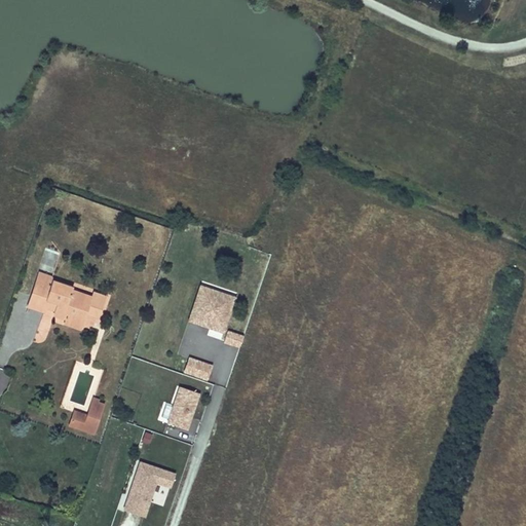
[(40,270),(37,277),(52,283),(53,278),(54,275),(40,270)]
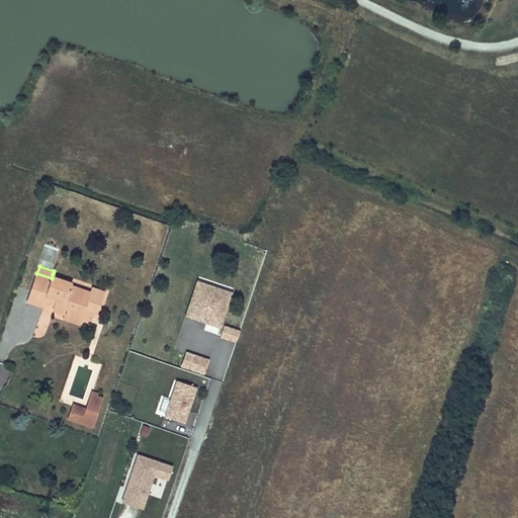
[(52,278),(36,273),(27,298),(44,304),(45,299),(51,301),(52,299),(56,301),(55,304),(54,308),(65,312),(68,305),(83,310),(86,301),(89,290),(70,283),(71,280),(53,274),(52,278)]
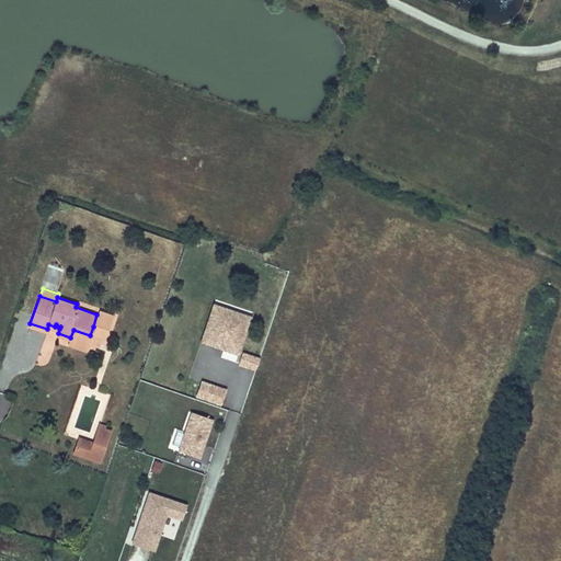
[(253,315),(214,302),(202,343),(241,355),(241,353),(253,315)]
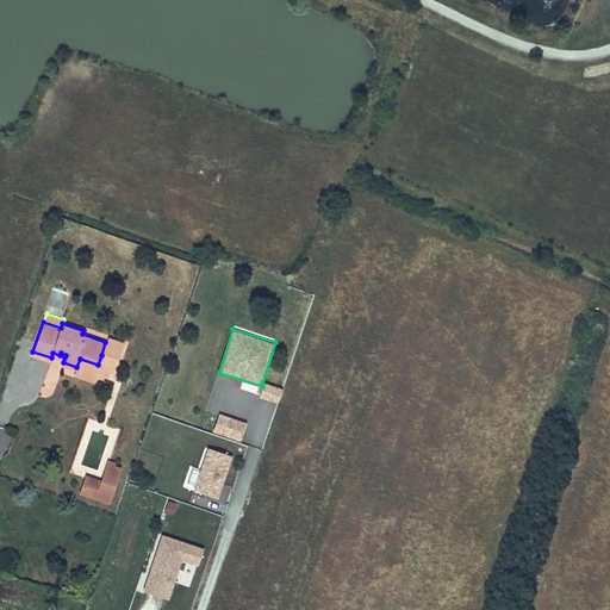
[(120,343),(106,338),(105,342),(101,355),(116,360),(120,343)]
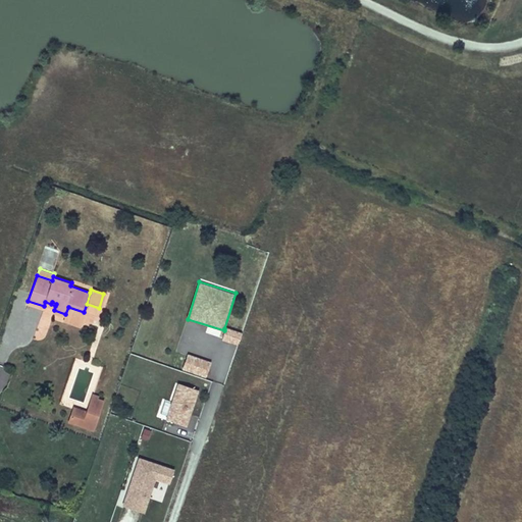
[(68,307),(65,314),(64,318),(80,323),(84,312),(68,307)]
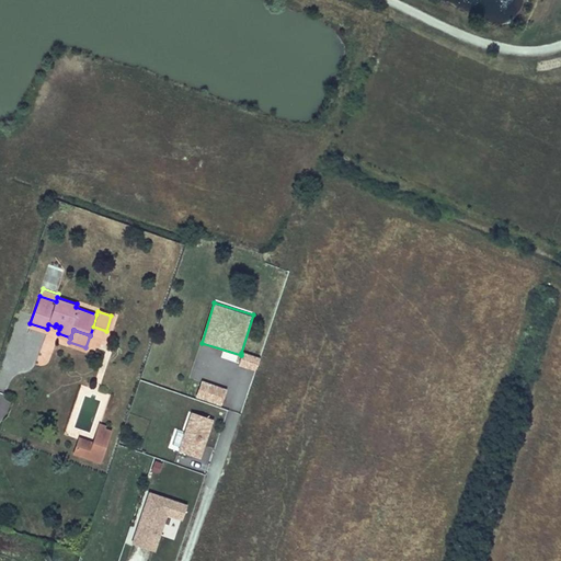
[(255,370),(259,361),(260,358),(241,353),(241,355),(238,365),(255,370)]
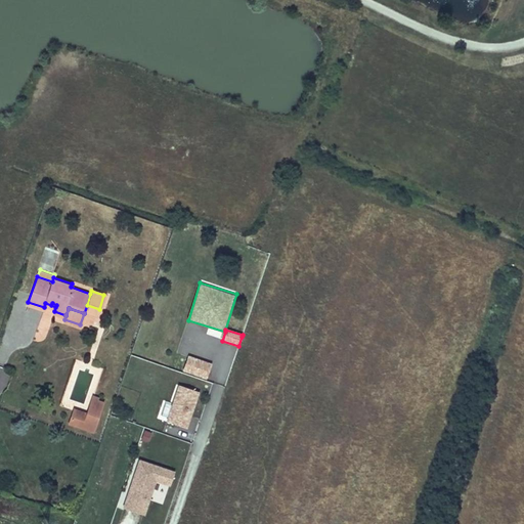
[(212,364),(187,356),(182,372),(207,380),(212,364)]
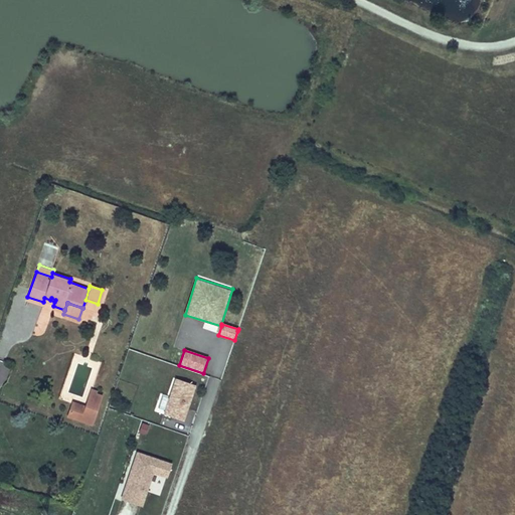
[(93,369),(77,364),(68,390),(83,394),(93,369)]
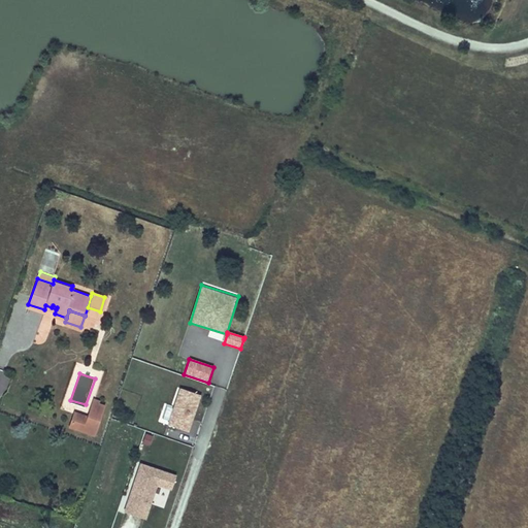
[(201,395),(179,388),(167,425),(190,432),(201,395)]
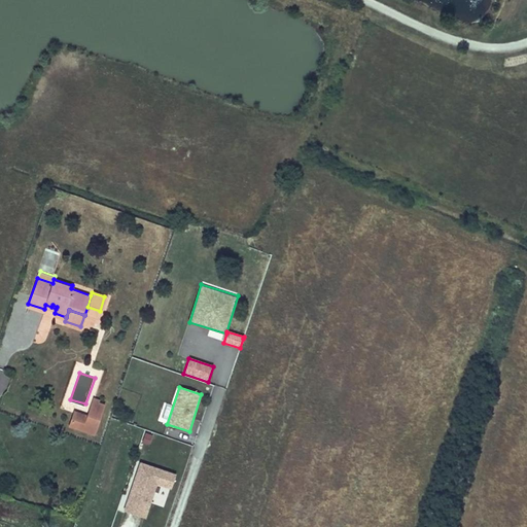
[(99,398),(94,396),(88,415),(73,410),(68,424),(94,432),(104,402),(98,400),(99,398)]
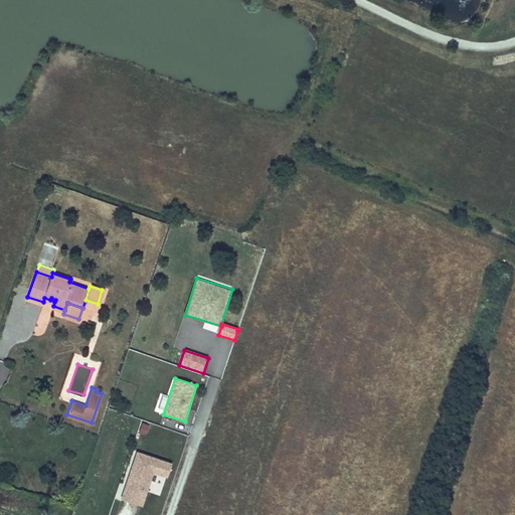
[(150,424),(142,422),(139,432),(147,434),(150,424)]
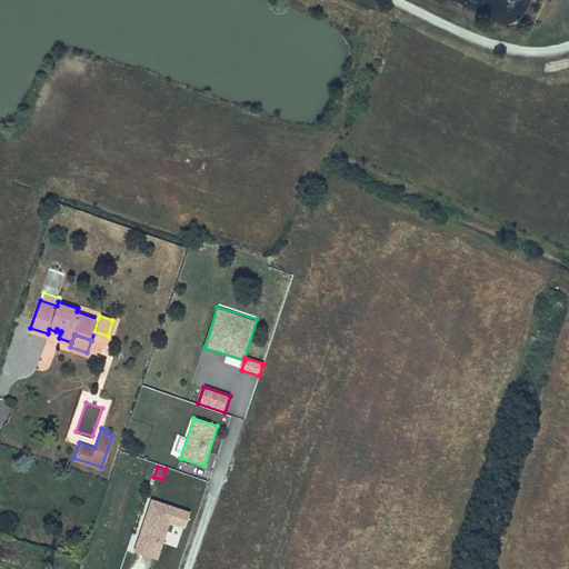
[(188,511),(151,499),(139,533),(160,541),(168,520),(183,526),(188,511)]
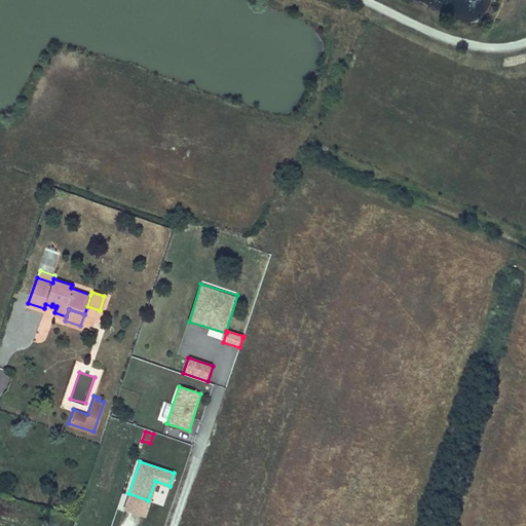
[(148,500),(128,493),(123,510),(143,516),(148,500)]
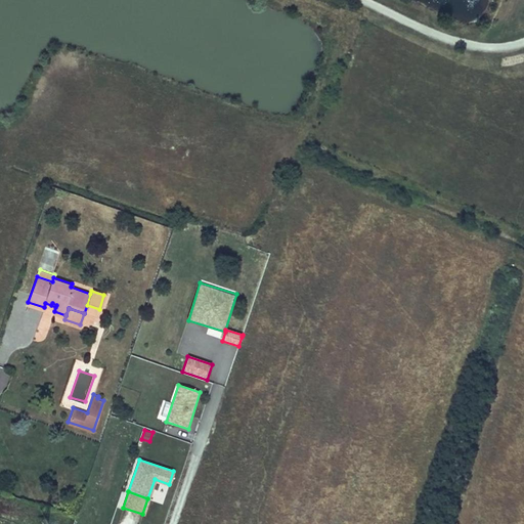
All buildings are outlined.
